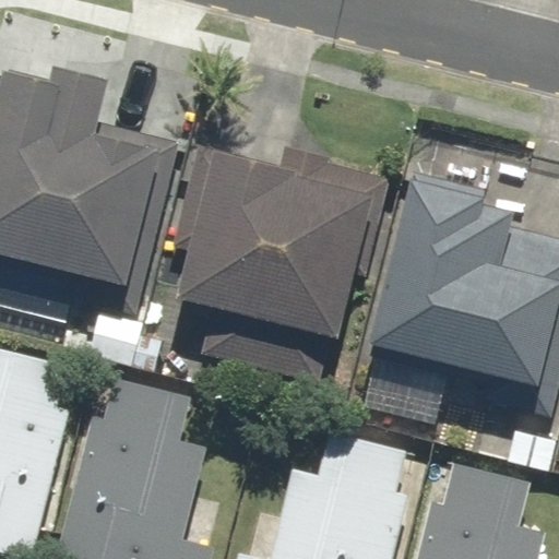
[(47,79),(0,68),(0,306),(16,310),(22,286),(137,314),(179,142),(141,132),(139,141),(94,130),(107,79),(66,68),(50,64),(47,79)]
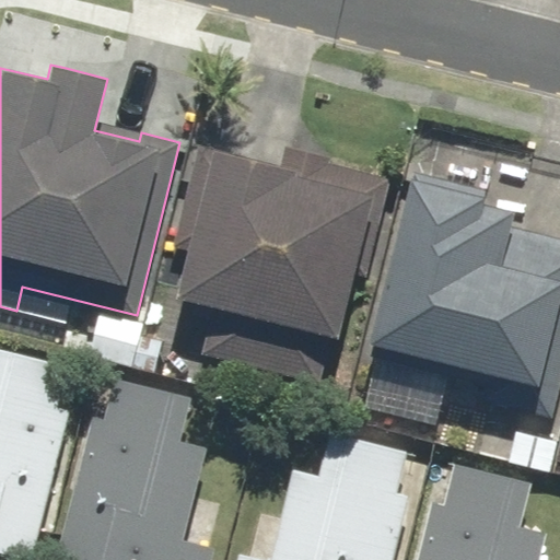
[(329,158),(303,151),(298,173),(209,151),(173,296),(201,304),(198,317),(211,319),(202,354),(316,383),(327,338),(337,341),(377,179),(327,167),(329,158)]
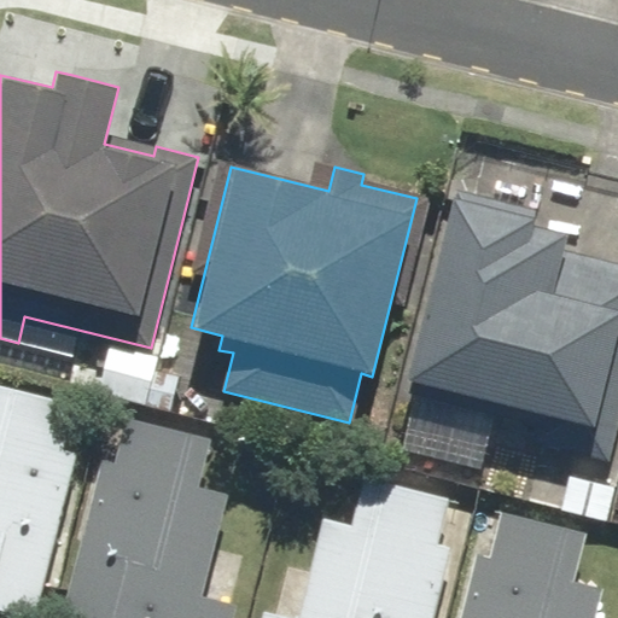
[(418,383),(402,449),(485,468),(501,404),(617,432),(617,266),(561,252),(565,234),(531,227),(536,211),(452,191),(407,380),(418,383)]
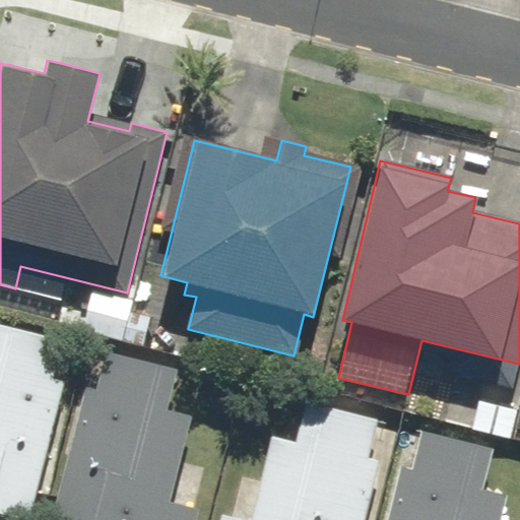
[(146,345),(152,316),(131,312),(133,299),(92,290),(83,333),(146,345)]
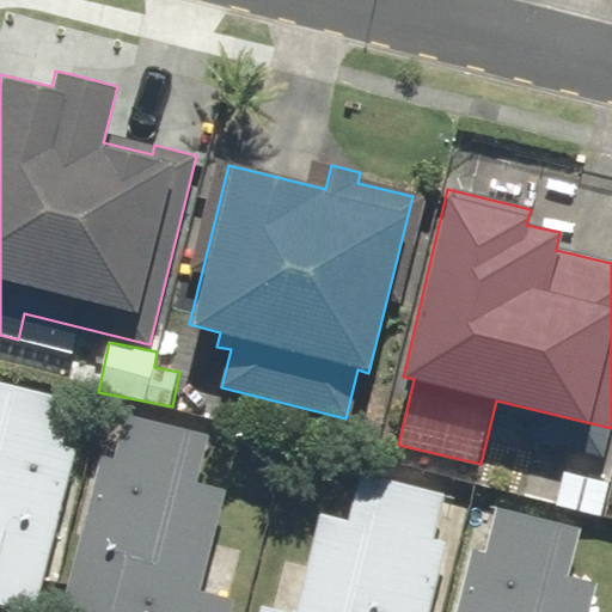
[(0,607),(22,611),(37,611),(73,446),(60,442),(69,397),(0,381),(0,607)]
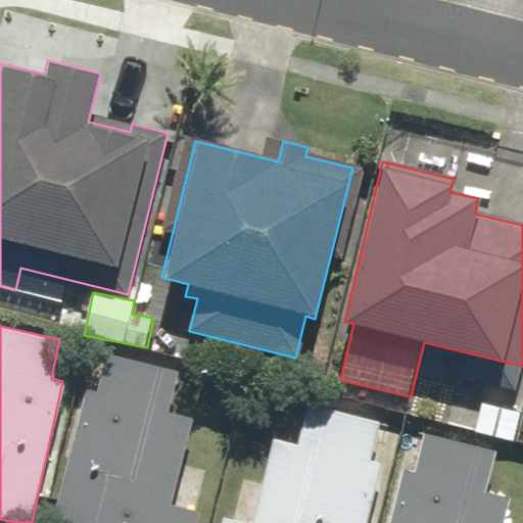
[(96,393),(85,390),(49,522),(195,522),(199,511),(171,504),(193,419),(169,412),(180,370),(107,351),(96,393)]
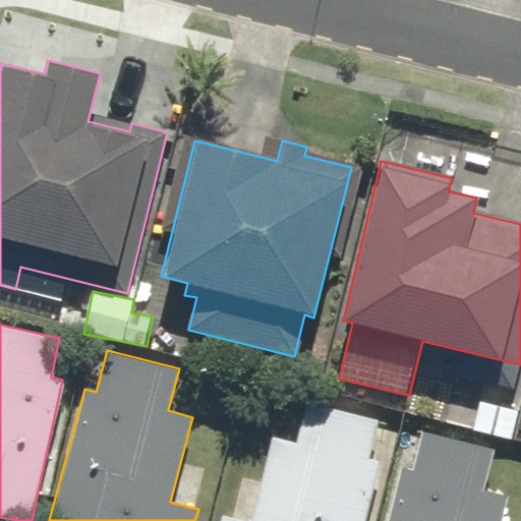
[(518,400),(469,399),(469,438),(517,439),(518,400)]
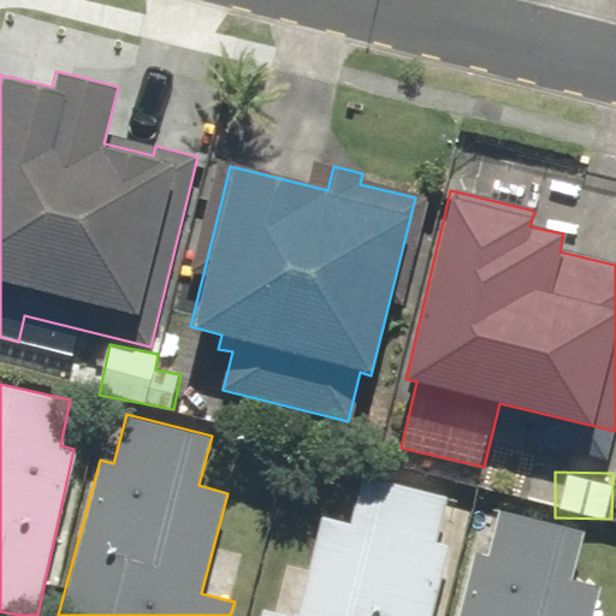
[(446,495),(362,475),(351,525),(323,517),(300,615),(283,615),(260,611),(259,615),(432,615),(449,548),(436,544),(446,495)]
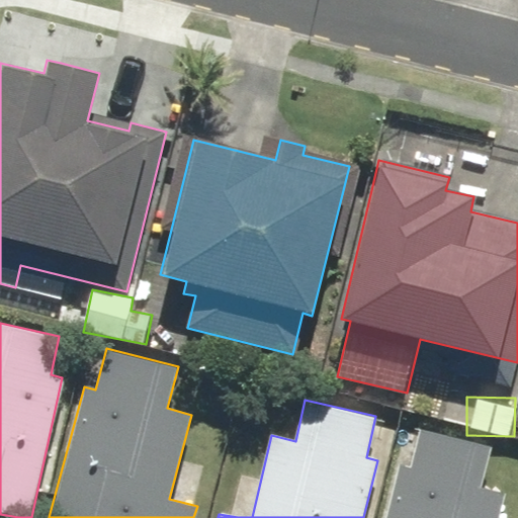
[(408,466),(395,463),(381,517),(498,517),(506,490),(485,485),(494,445),(418,426),(408,466)]
